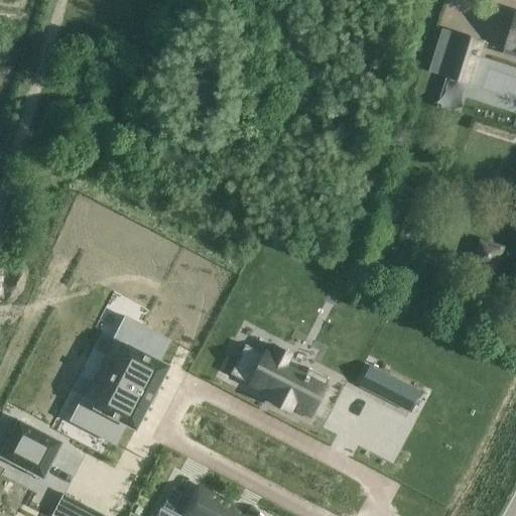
[(515,57),(515,14),(504,53),(515,57)]
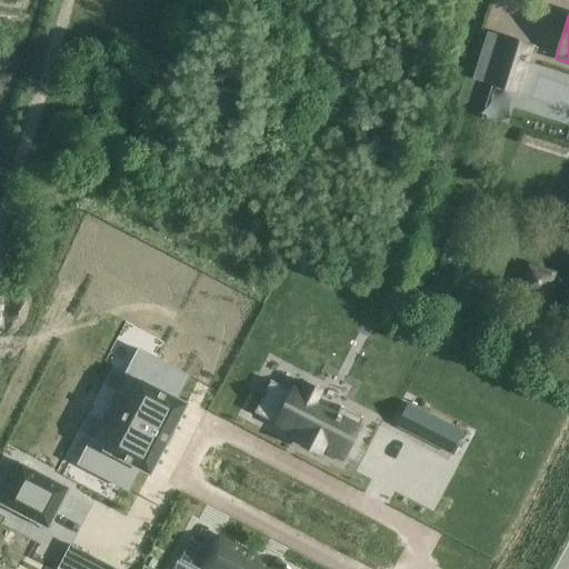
[(508,39),(492,86),(518,95),(532,47),(508,39)]
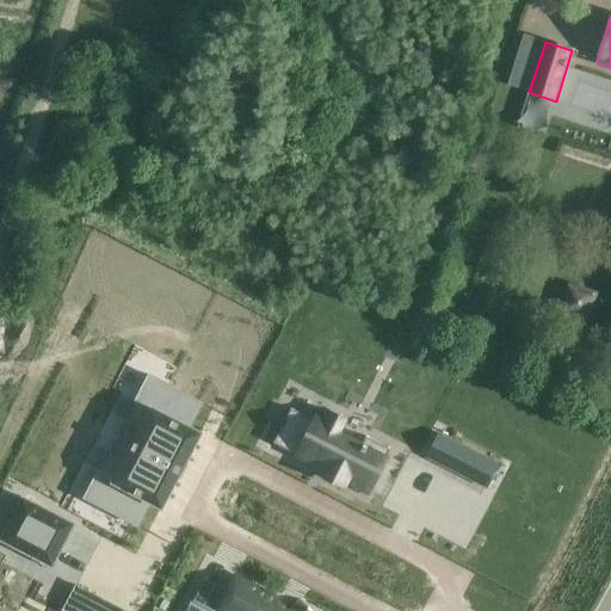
[(82,498),(135,526),(148,501),(160,508),(173,482),(168,480),(181,457),(185,460),(198,434),(187,429),(199,403),(148,376),(134,402),(148,411),(137,431),(124,424),(109,454),(121,460),(110,480),(96,473),(82,498)]
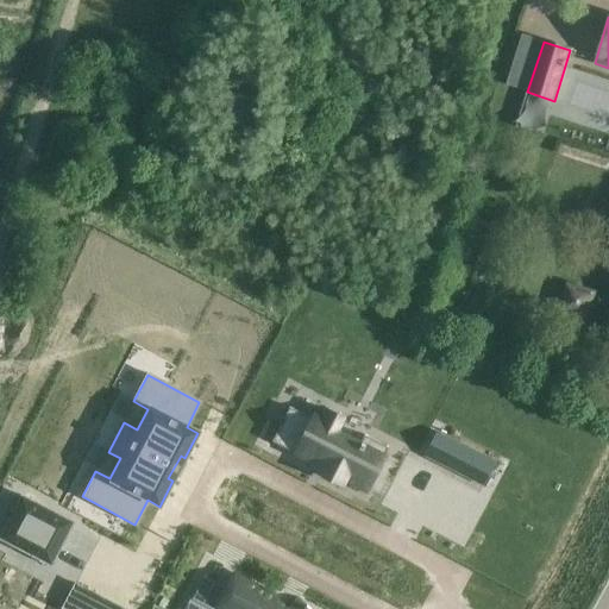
[(289,408),(271,443),(324,469),(321,473),(341,484),(344,481),(366,491),(388,449),(364,435),(359,444),(336,432),(341,419),(326,410),(321,408),(319,413),(316,412),(313,420),(289,408)]
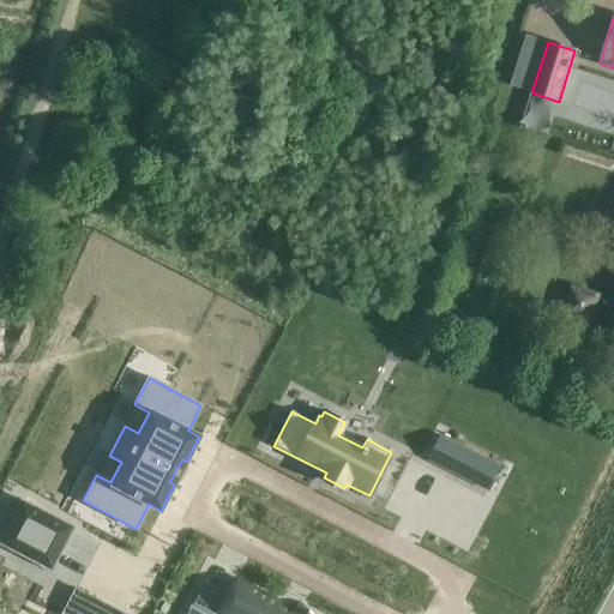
[(500,470),(440,439),(428,463),(488,494),(500,470)]
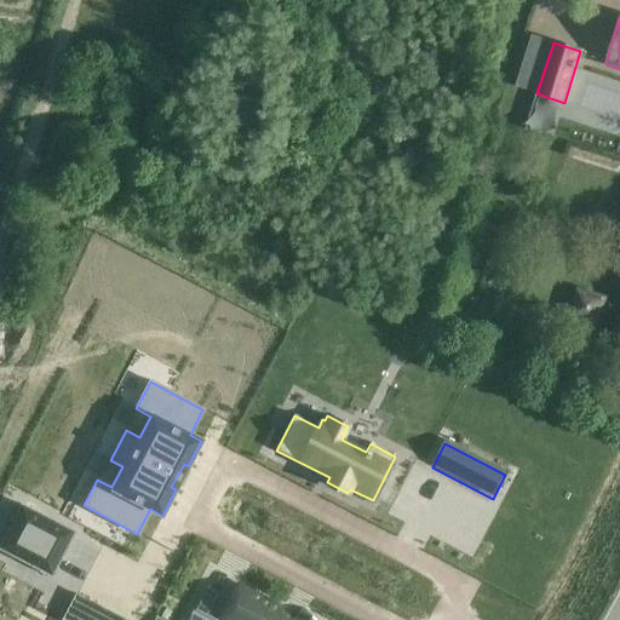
[(1,546),(0,547),(0,549),(1,550),(3,550),(50,574),(50,575),(51,577),(52,574),(57,566),(73,535),(74,533),(72,532),(24,507),(24,506),(22,505),(21,507),(1,546)]
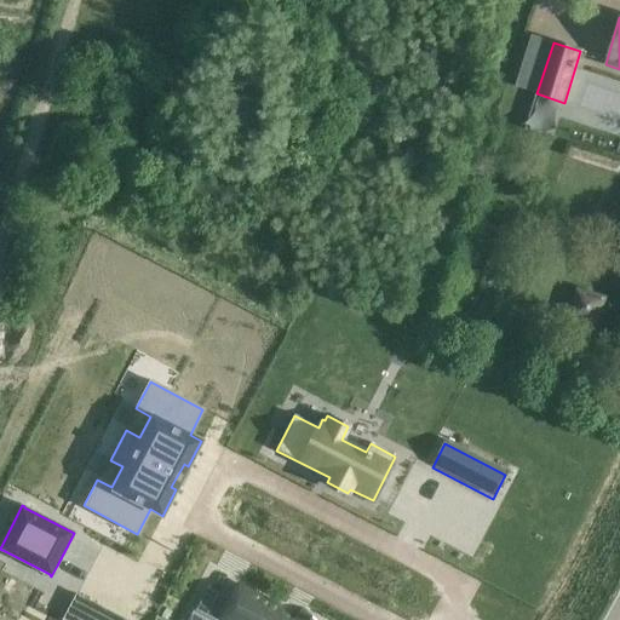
[(231,598),(220,619),(314,619),(311,618),(310,619),(302,612),(294,619),(283,619),(279,616),(280,614),(263,606),(259,604),(263,598),(239,586),(237,589),(231,598)]
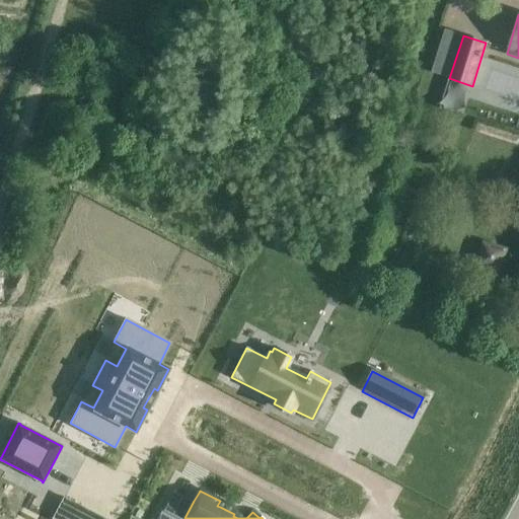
[(53,518),(75,518),(82,507),(64,498),(53,518)]
